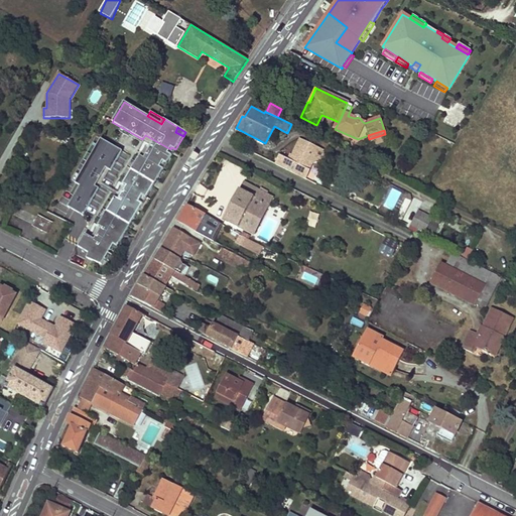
[(171,156),(175,149),(171,147),(170,149),(145,135),(142,139),(151,144),(171,156)]
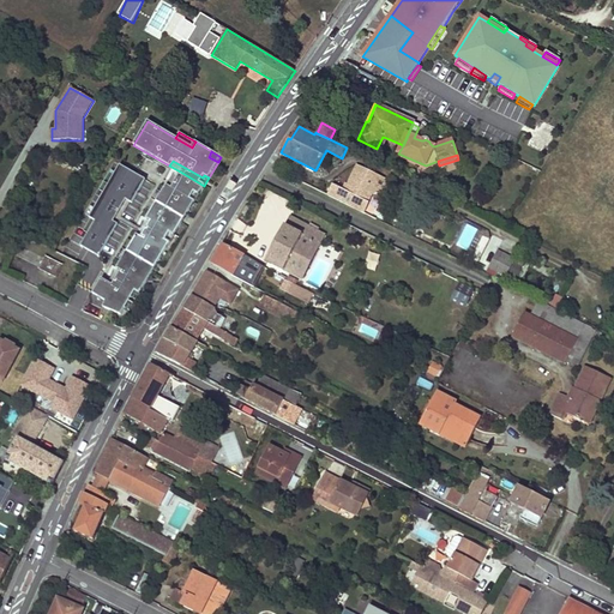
[(95,221),(80,246),(98,257),(118,226),(113,222),(126,200),(131,204),(145,180),(120,164),(89,217),(95,221)]
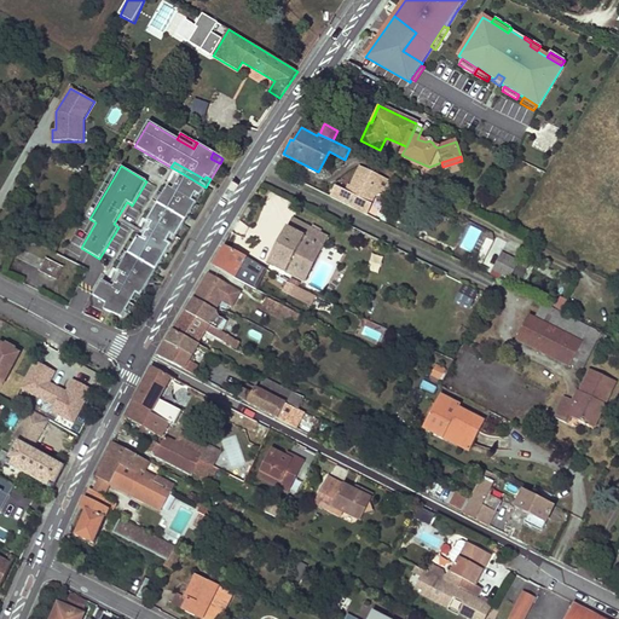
[(335,186),(330,197),(366,214),(383,178),(360,167),(348,192),(335,186)]
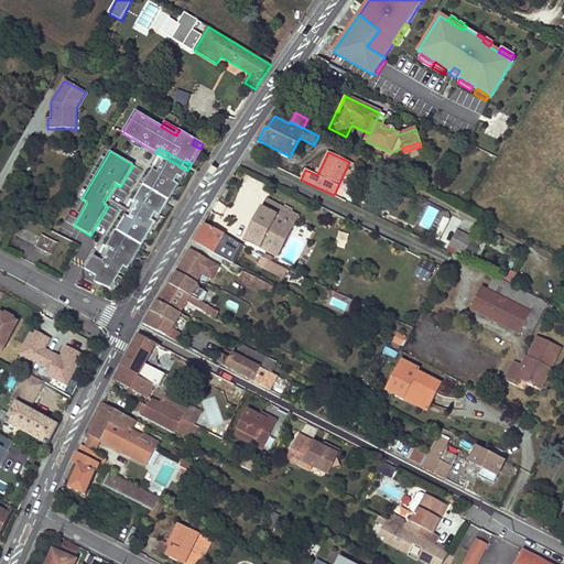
[(104,262),(93,256),(87,267),(98,274),(95,282),(110,290),(123,268),(128,270),(155,224),(151,221),(155,214),(160,217),(179,186),(174,183),(179,176),(182,179),(187,171),(165,158),(156,173),(153,171),(134,202),(138,204),(129,218),(126,216),(107,247),(111,249),(104,262)]
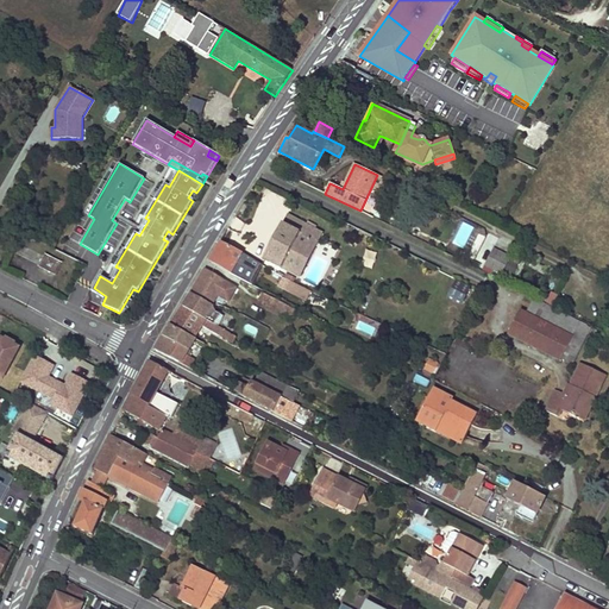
[(289,217),(284,226),(295,231),(300,221),(289,217)]
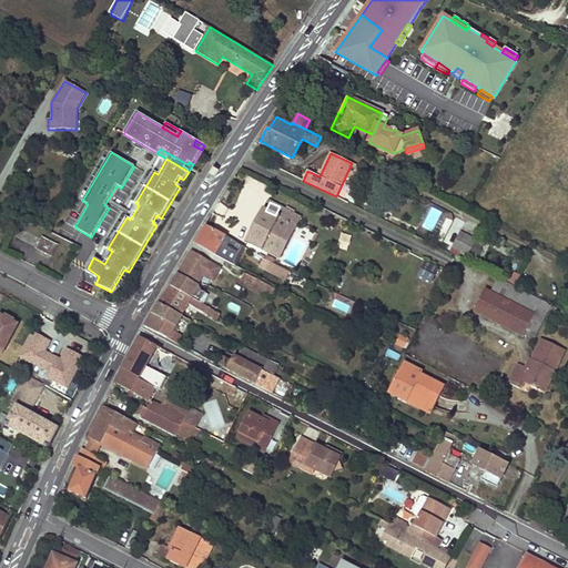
[(301,217),(280,206),(275,215),(265,211),(263,210),(247,242),(264,251),(265,250),(280,257),(301,217)]
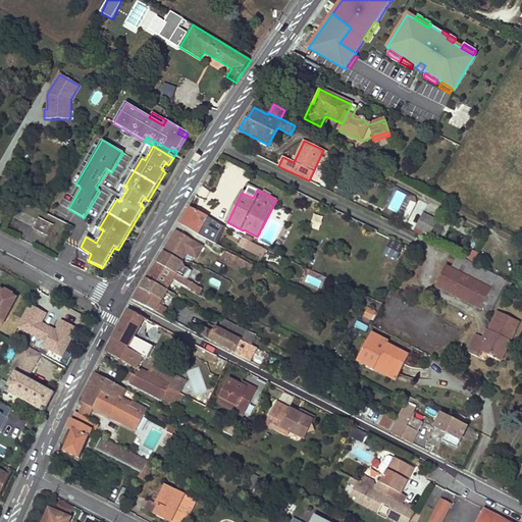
[(398,212),(405,195),(397,191),(388,208),(398,212)]
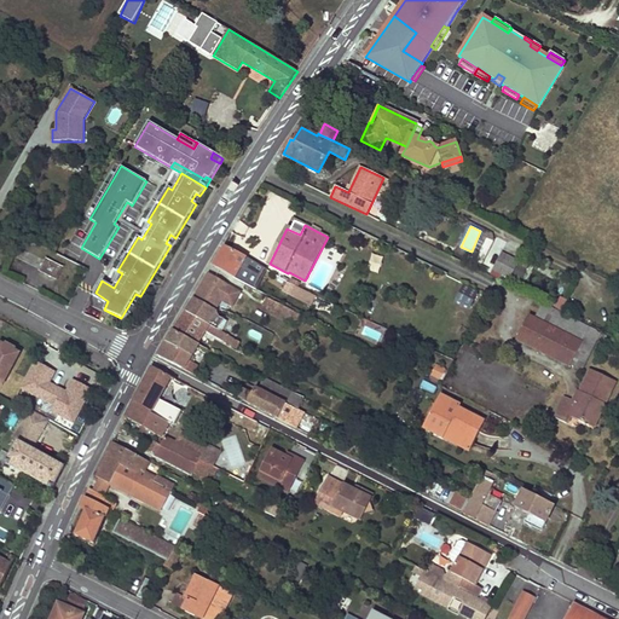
[(226,247),(214,266),(235,279),(242,266),(254,273),(259,265),(247,256),(226,247)]
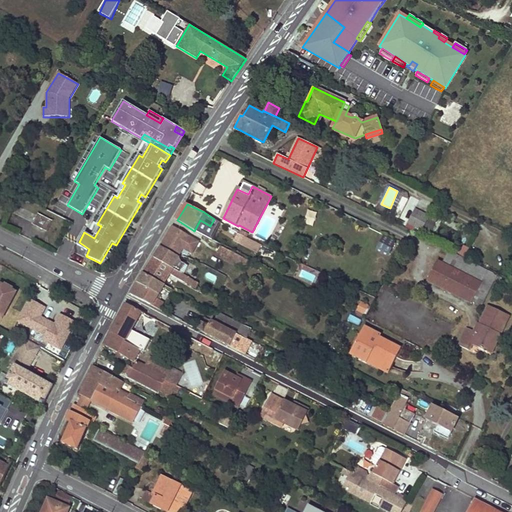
[(427,217),(413,210),(406,224),(419,231),(427,217)]
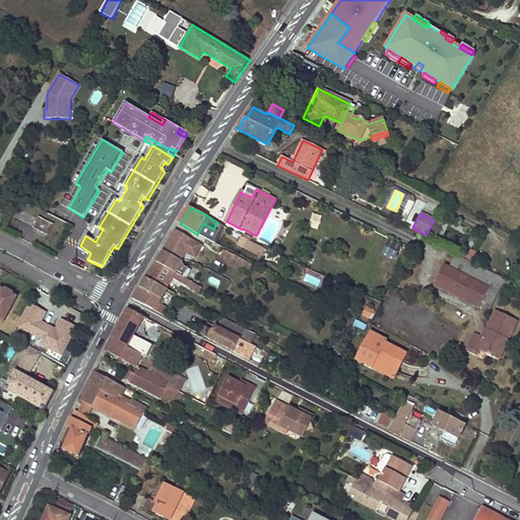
[(34,228),(48,235),(54,225),(39,217),(34,228)]
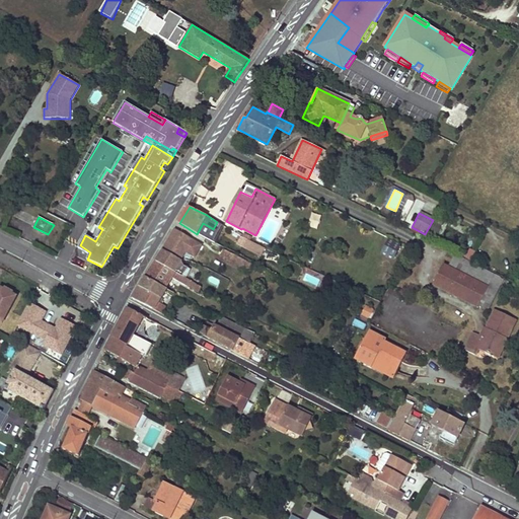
[(307,224),(312,235),(321,232),(316,220),(307,224)]
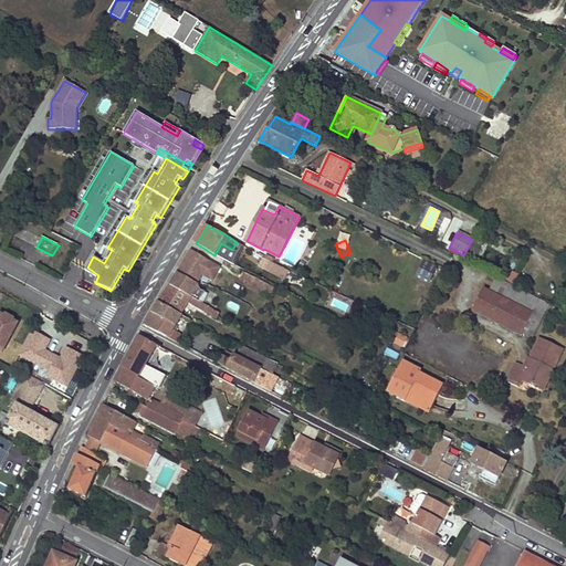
[(254,248),(252,251),(263,258),(265,259),(266,255),(254,248)]
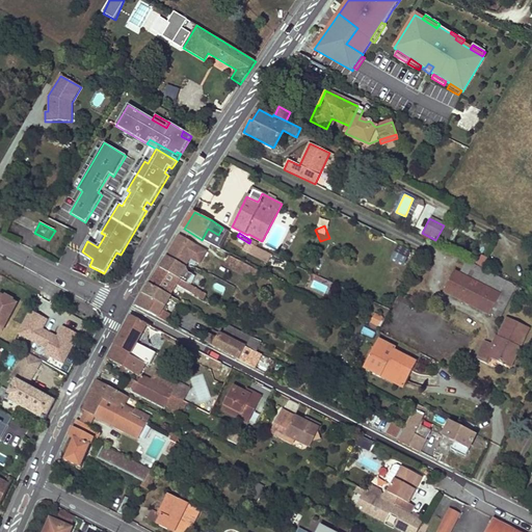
[(200,263),(207,251),(180,236),(168,257),(185,267),(190,258),(200,263)]
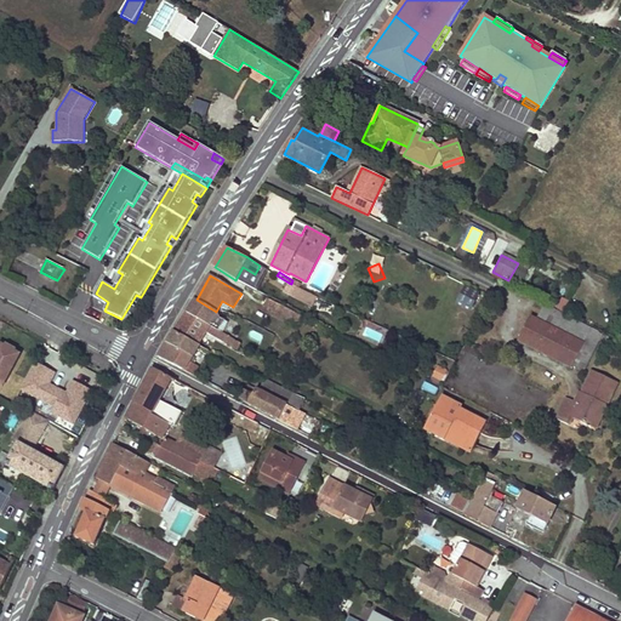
[(291,284),(289,283),(284,292),(313,307),(318,298),(300,289),(291,284)]
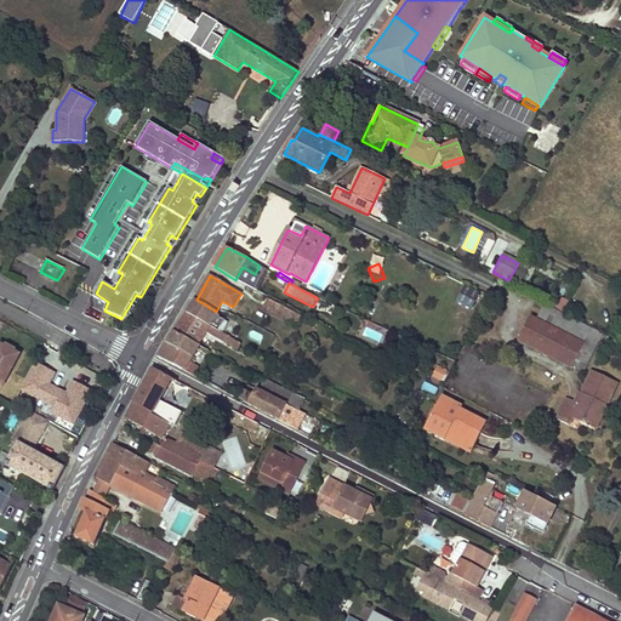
[(459,303),(471,309),(478,294),(466,288),(459,303)]
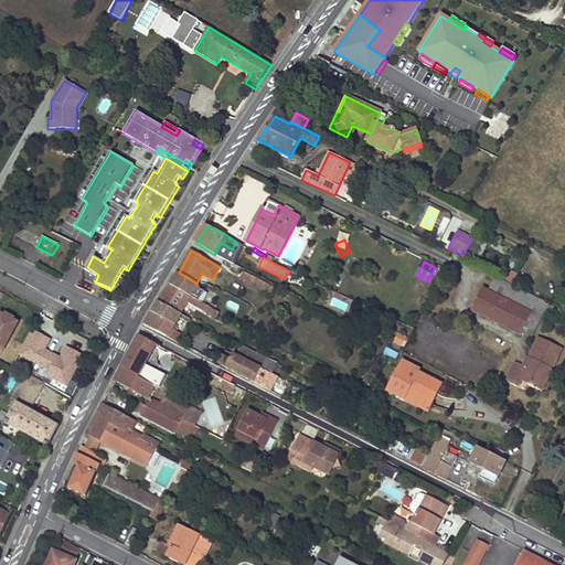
[(275,288),(241,272),(240,275),(242,276),(241,277),(245,280),(243,285),(264,296),(265,292),(270,296),(275,288)]
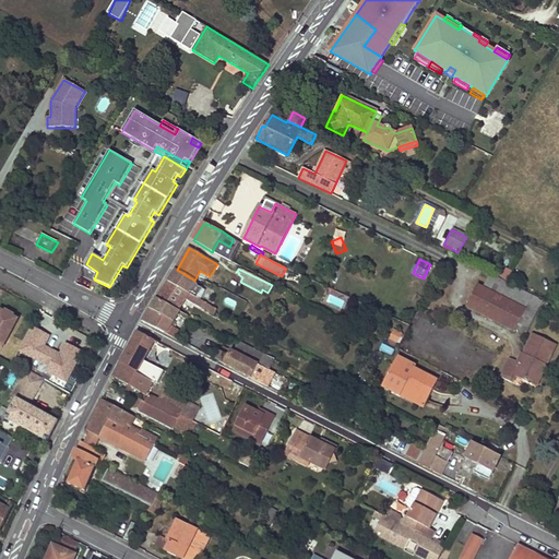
[(500,277),(508,281),(511,271),(503,269),(500,277)]
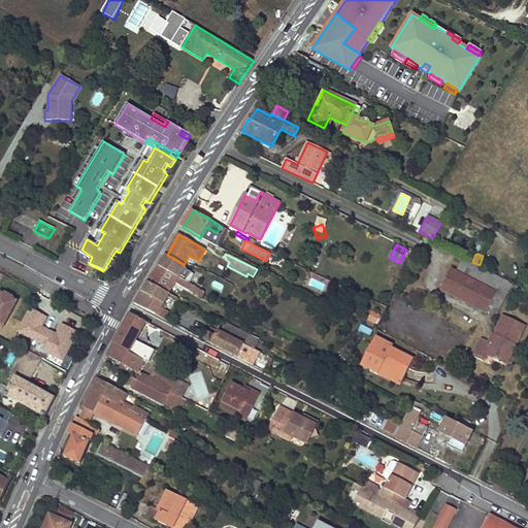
[(184,265),(167,255),(159,266),(190,283),(194,274),(184,268),(185,265),(184,265)]
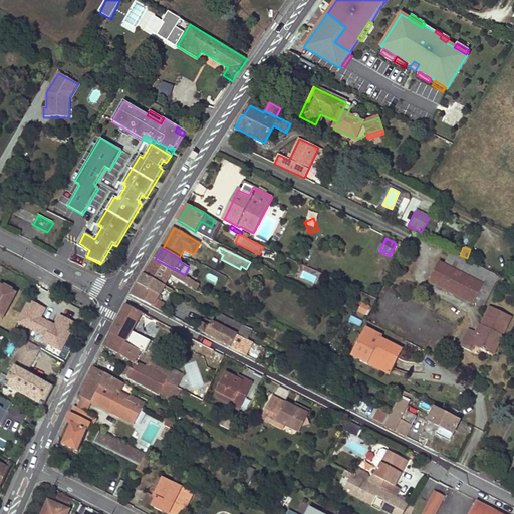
[(499,276),(451,252),(445,264),(484,284),(493,289),(496,282),(499,276)]
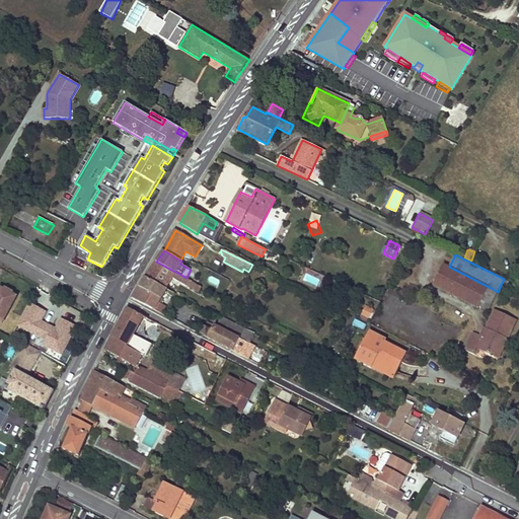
[(156,262),(146,278),(165,288),(172,278),(189,287),(199,293),(200,290),(202,287),(187,278),(156,262)]
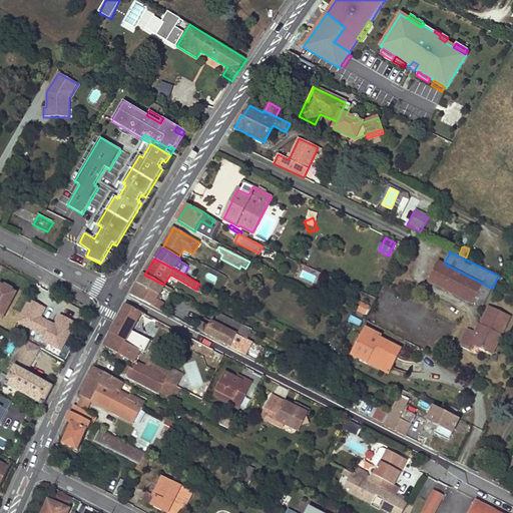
[(428,282),(473,305),(474,304),(483,284),(444,264),(439,262),(428,282)]
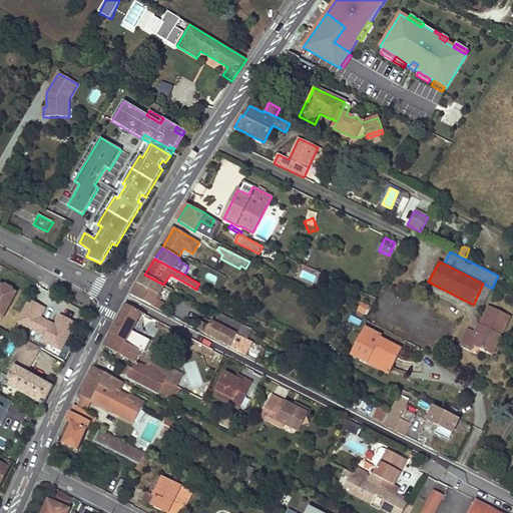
[(203,279),(214,285),(218,278),(207,272),(203,279)]
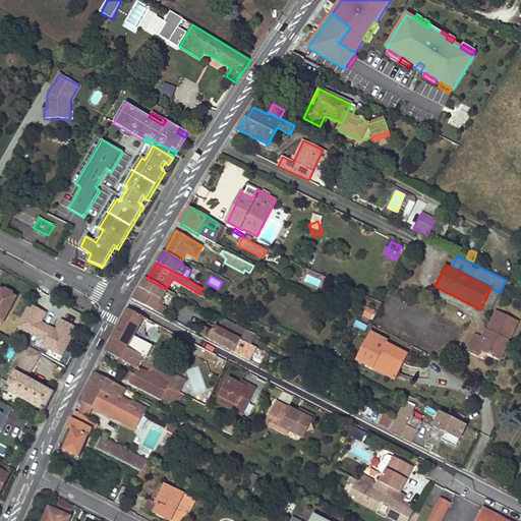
[(133,301),(163,315),(166,309),(159,304),(168,290),(166,289),(147,279),(133,300),(133,301)]
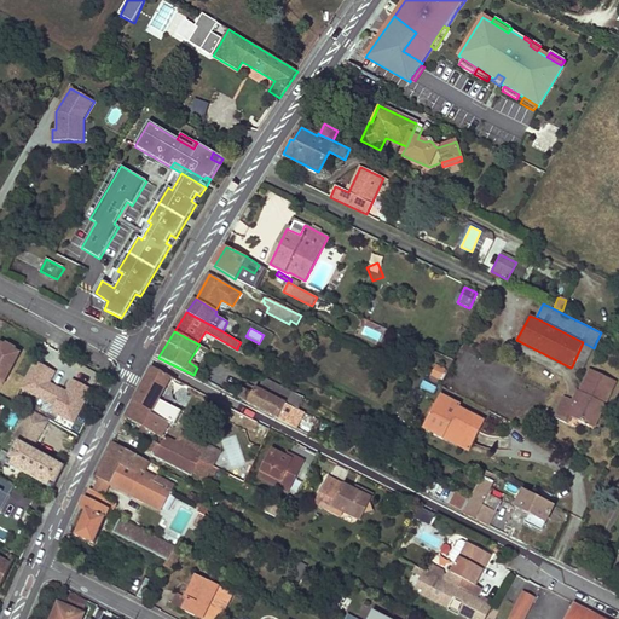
[(594,348),(583,342),(572,366),(582,371),(594,348)]
